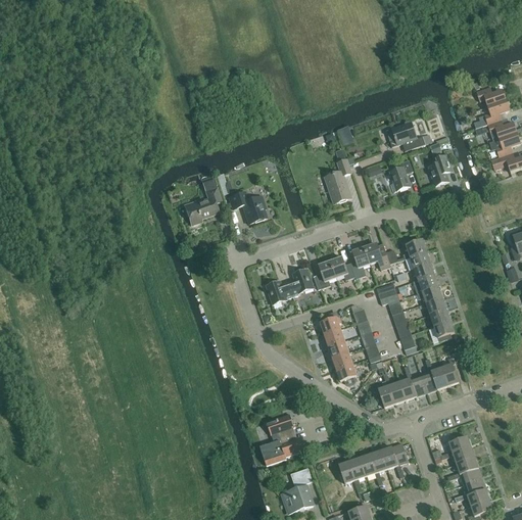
[(487,106),(506,99),(502,89),(491,92),(489,87),(475,91),(479,101),(484,99),(487,106)]
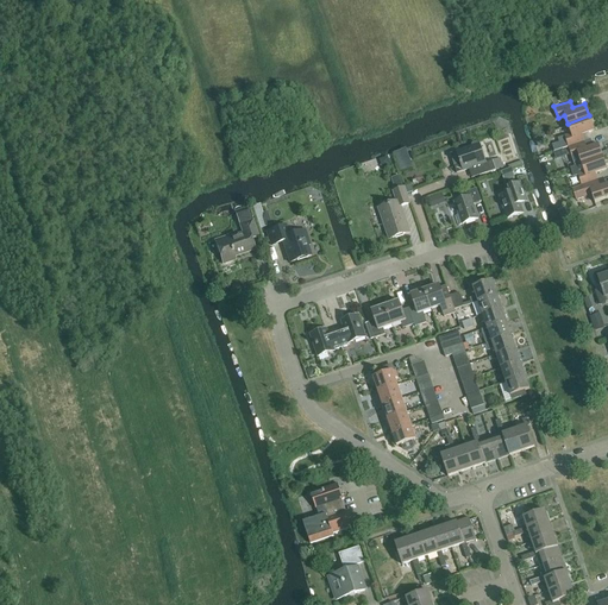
[(593,128),(589,115),(568,124),(570,131),(563,133),(565,138),(568,144),(583,139),(581,132),(593,128)]
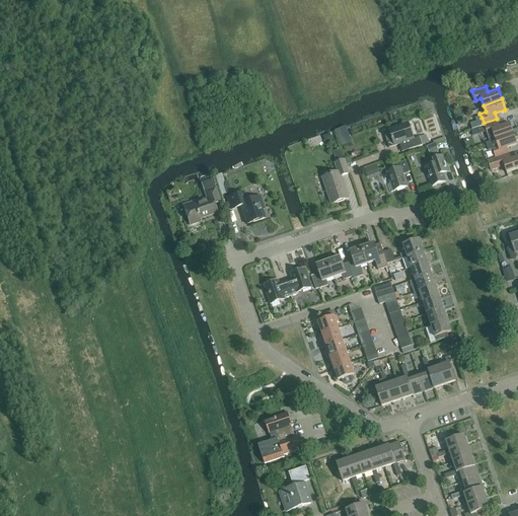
[(408,120),(407,121),(404,119),(402,119),(401,121),(401,123),(382,129),(388,145),(405,139),(408,147),(421,143),(418,134),(414,136),(408,120)]
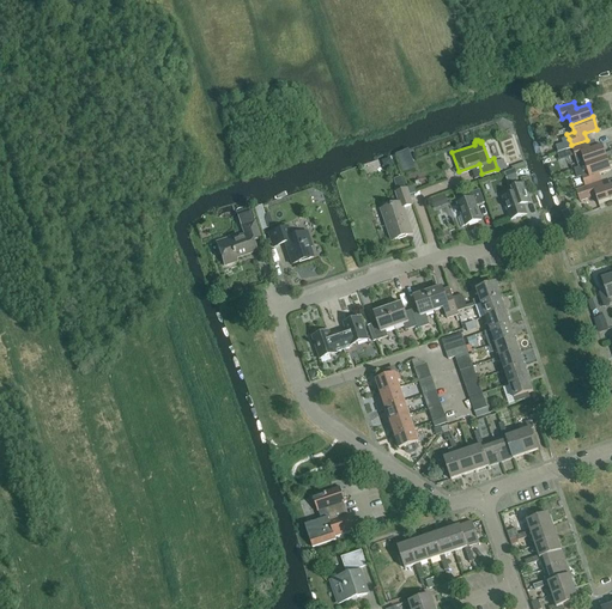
[(589,146),(587,140),(571,145),(575,157),(582,154),(585,163),(606,154),(601,142),(589,146)]
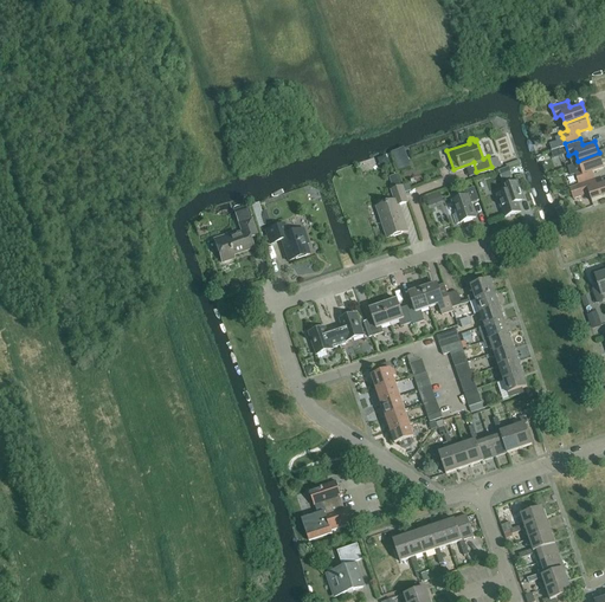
[(396,168),(407,166),(404,148),(391,151),(396,168)]
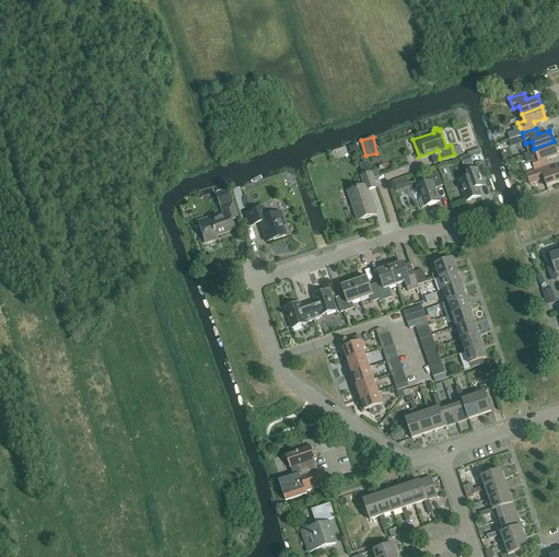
[(557,153),(554,141),(534,149),(536,155),(530,158),(534,167),(525,171),(548,163),(546,157),(557,153)]
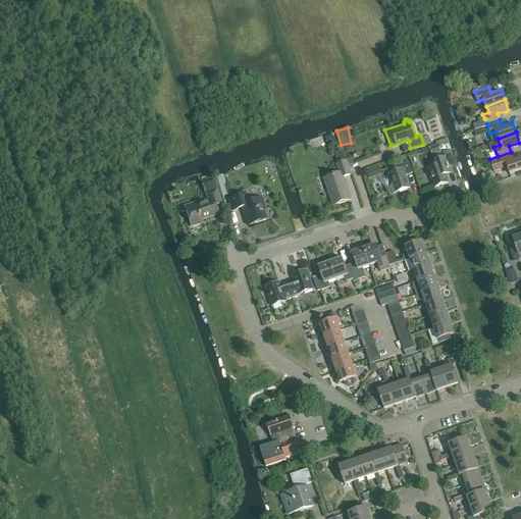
[(321,135),(307,139),(310,146),(324,142),(321,135)]
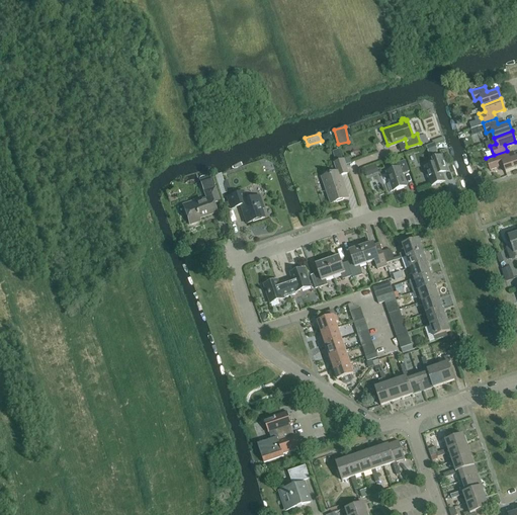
[(516,154),(509,157),(507,151),(486,158),(489,167),(502,163),(505,170),(516,165),(516,154)]
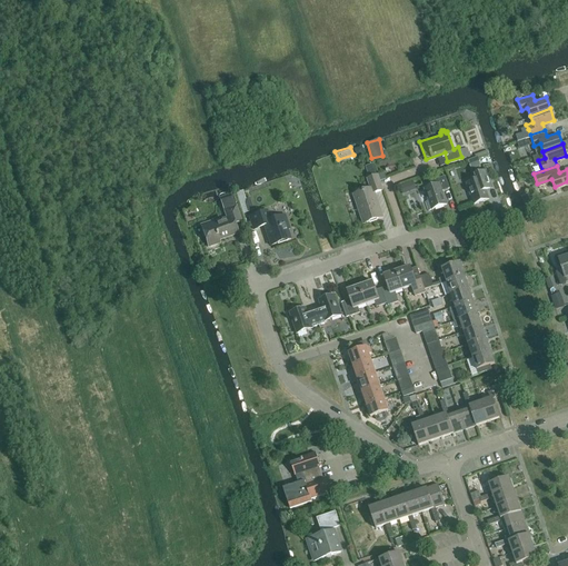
[(466,181),(474,202),(488,197),(482,184),(489,181),(485,169),(474,172),(475,178),(466,181)]
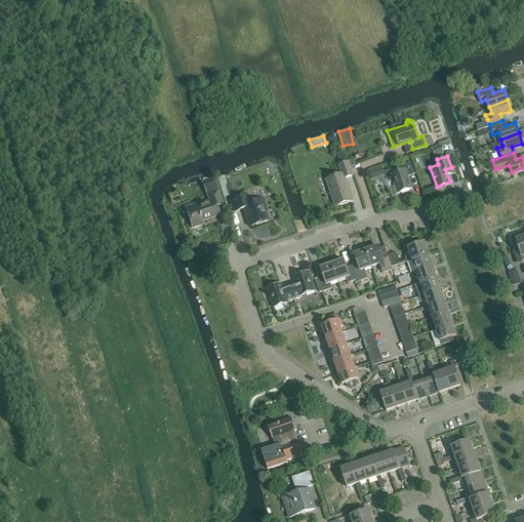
[(325,177),(334,204),(352,198),(344,175),(352,173),(347,159),(338,162),(341,172),(325,177)]
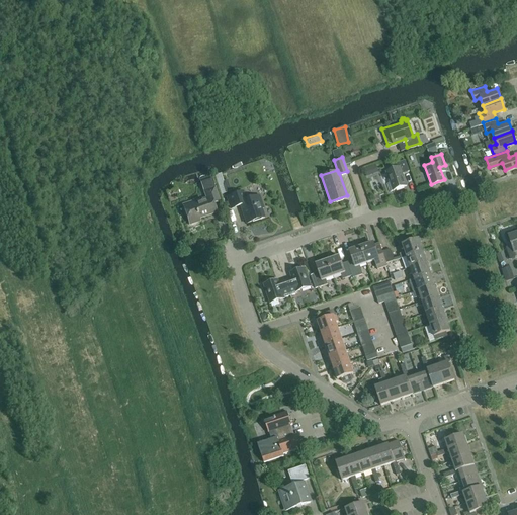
[(385,169),(389,180),(385,181),(389,189),(392,188),(405,183),(401,172),(409,169),(405,157),(393,162),(394,167),(385,169)]
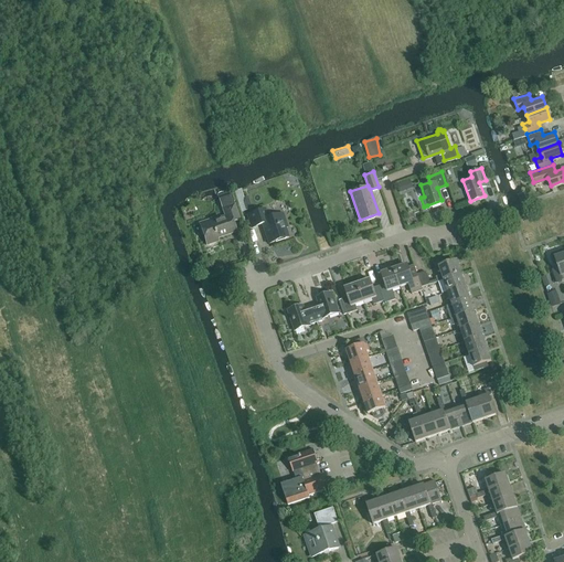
[(238,218),(233,203),(229,190),(217,193),(222,208),(224,214),(211,220),(210,218),(199,221),(205,242),(217,239),(216,236),(235,230),(232,220),(238,218)]
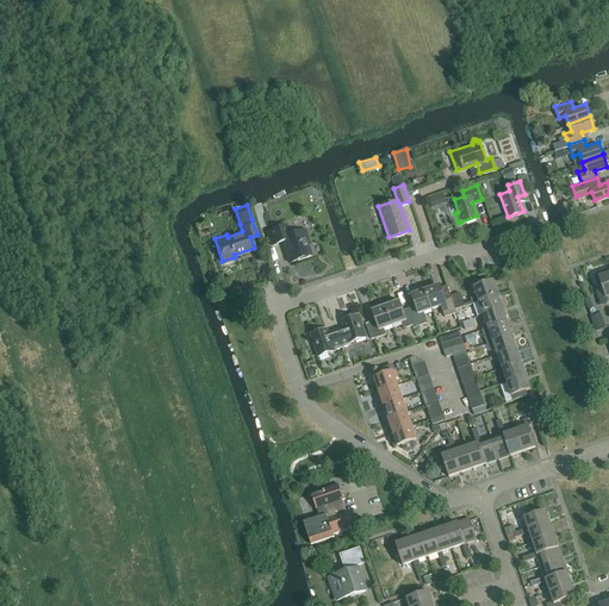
[(289,260),(312,252),(304,227),(287,232),(285,223),(266,230),(271,243),(281,239),(289,260)]
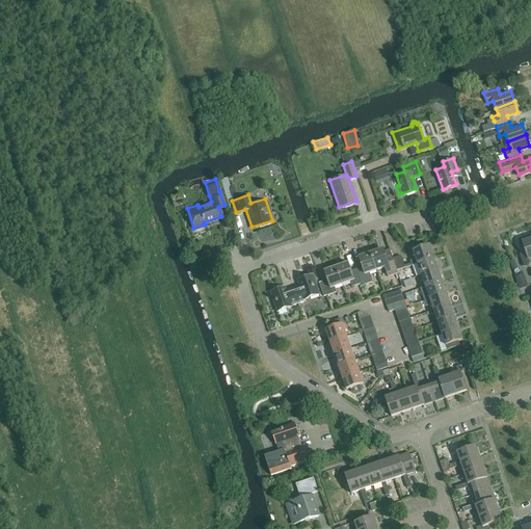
[(530,236),(522,240),(525,249),(520,252),(524,264),(530,261),(530,236)]
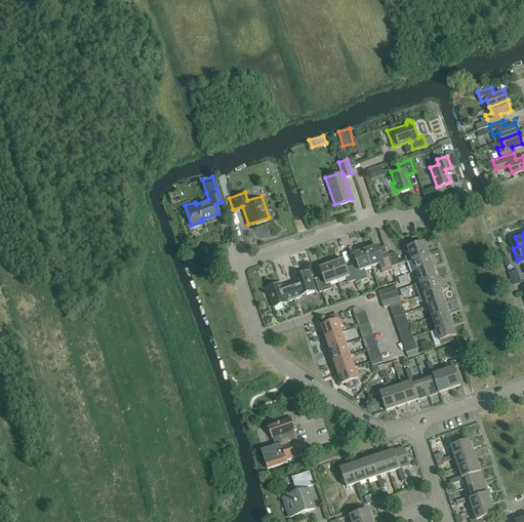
[(405,257),(398,259),(399,262),(406,259),(411,257),(428,251),(424,240),(407,246),(409,253),(404,254),(405,257)]
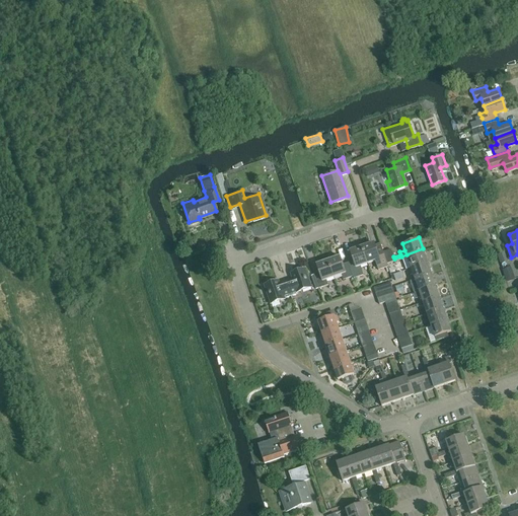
[(386,262),(382,249),(379,241),(374,243),(373,241),(361,245),(367,262),(374,259),(377,268),(387,265),(386,262)]
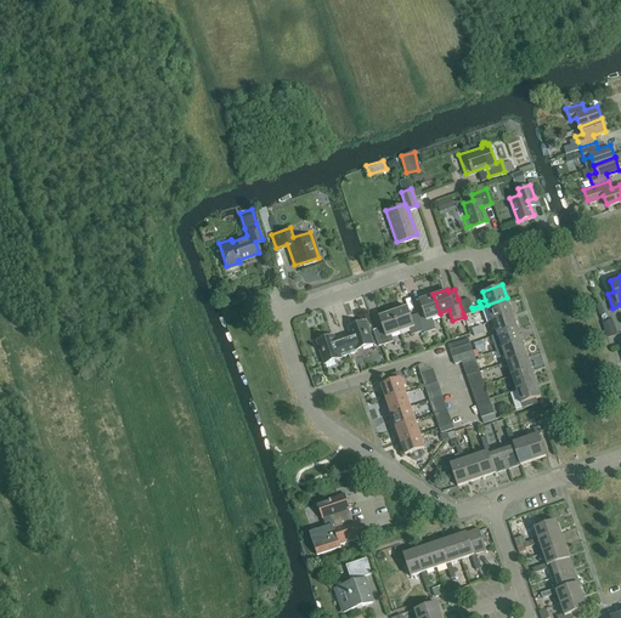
[(417,312),(422,329),(423,330),(434,327),(430,316),(440,313),(433,294),(419,298),(423,310),(417,312)]
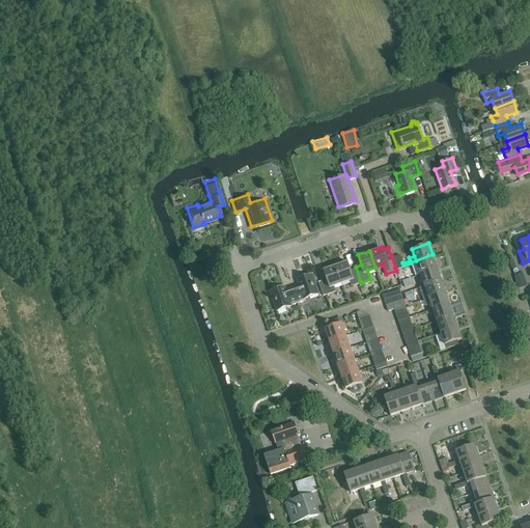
[(391,255),(395,268),(403,265),(402,262),(399,253),(391,255)]
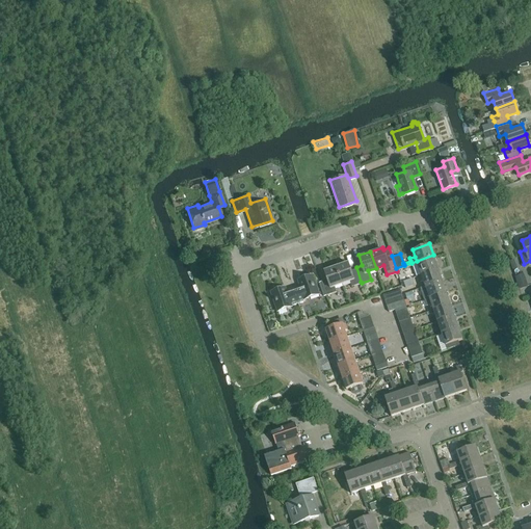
[(421,272),(437,267),(433,255),(417,261),(421,272)]
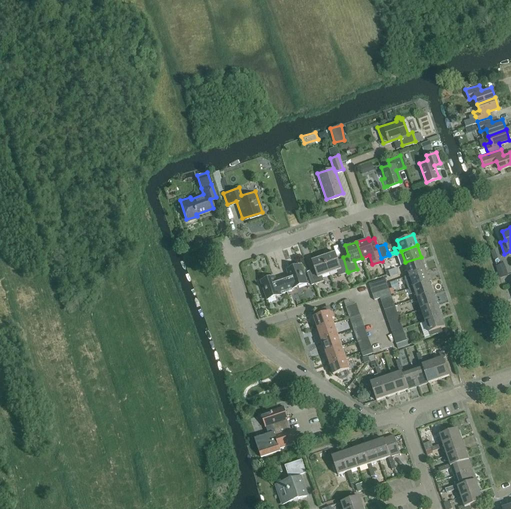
[(323,255),(328,271),(336,269),(338,274),(347,271),(343,257),(337,259),(335,251),(323,255)]
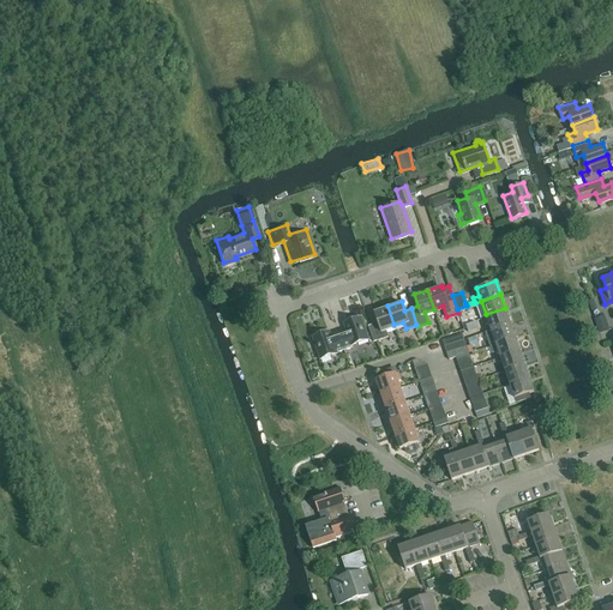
[(394,325),(388,306),(373,310),(377,320),(370,321),(376,338),(388,334),(385,328),(394,325)]
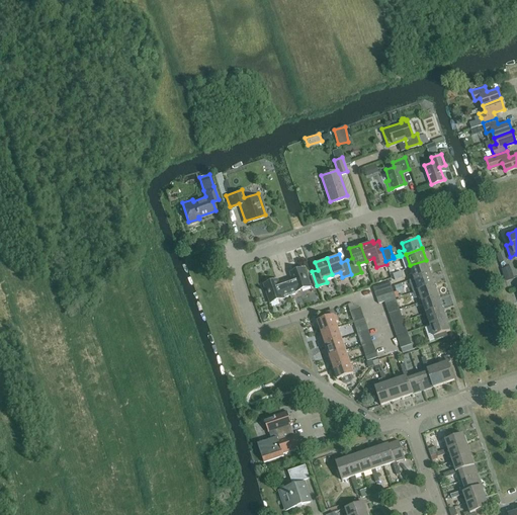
[(411,271),(413,276),(414,277),(430,271),(426,260),(410,265),(406,266),(408,272),(411,271)]
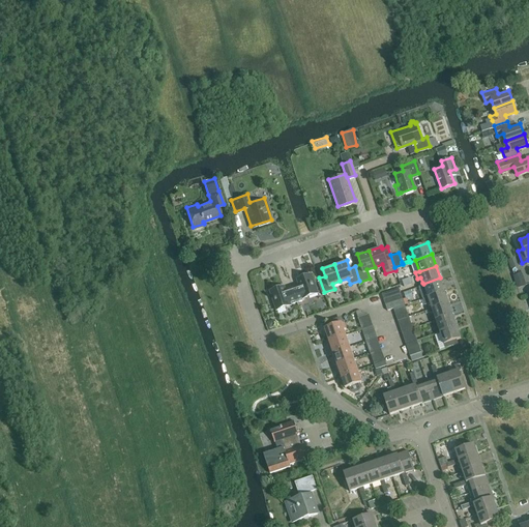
[(291,285),(296,300),(303,297),(302,296),(317,291),(311,272),(296,277),(298,283),(291,285)]
